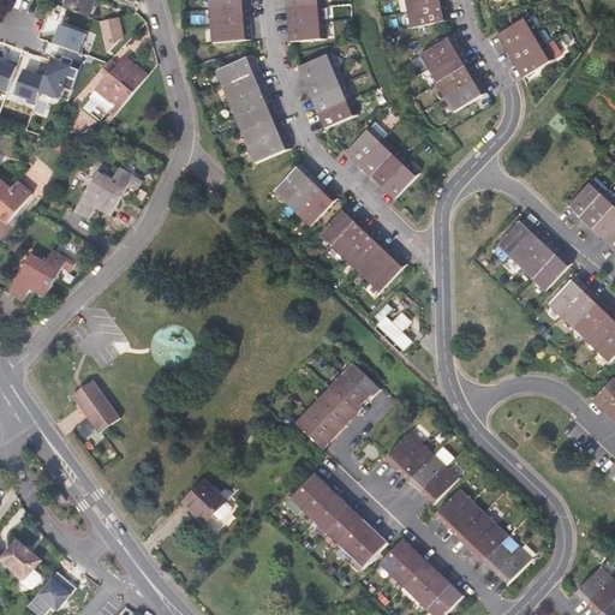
[(66,0),(64,9),(89,17),(94,0),(66,0)]
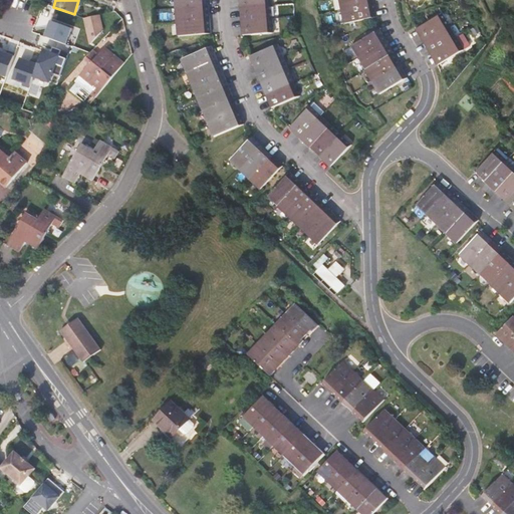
[(174,0),(176,8),(209,6),(208,0),(174,0)]
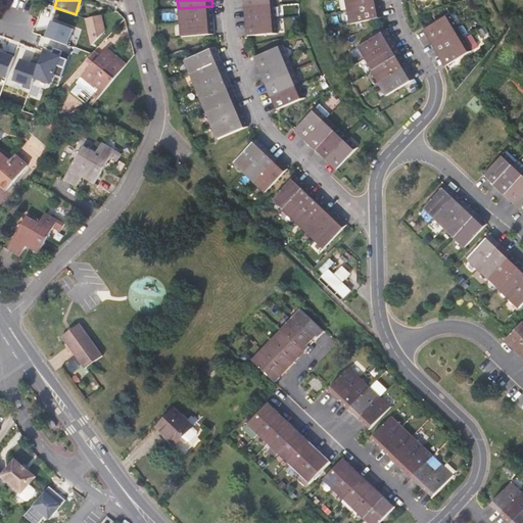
[(380,2),(379,0),(344,0),(347,9),(380,2)]
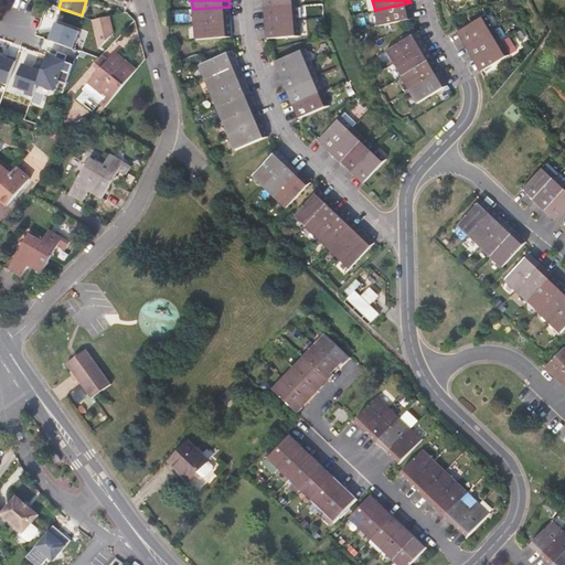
[(411,2),(375,10),(379,27),(414,19),(411,2)]
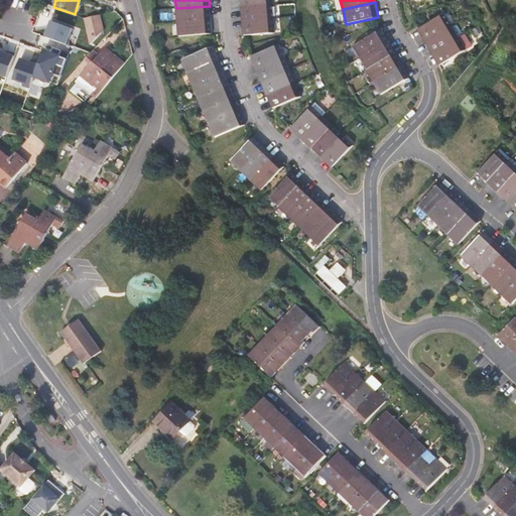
[(242,7),(243,21),(273,19),(272,5),(242,7)]
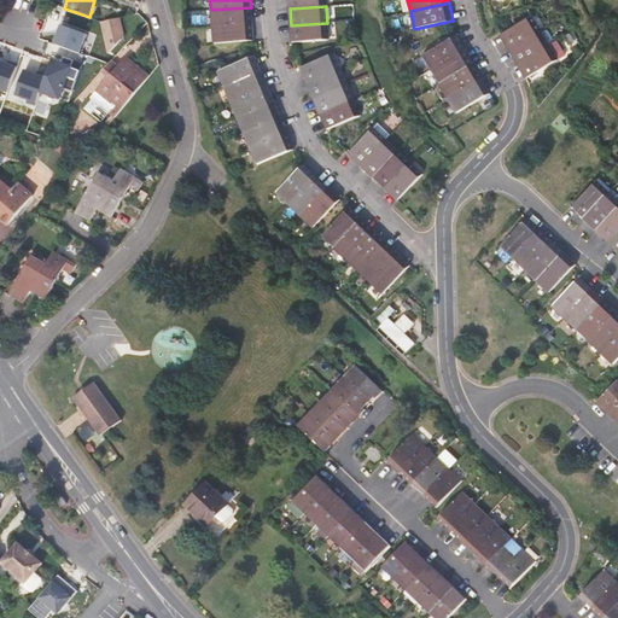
[(211,10),(213,27),(252,23),(251,7),(211,10)]
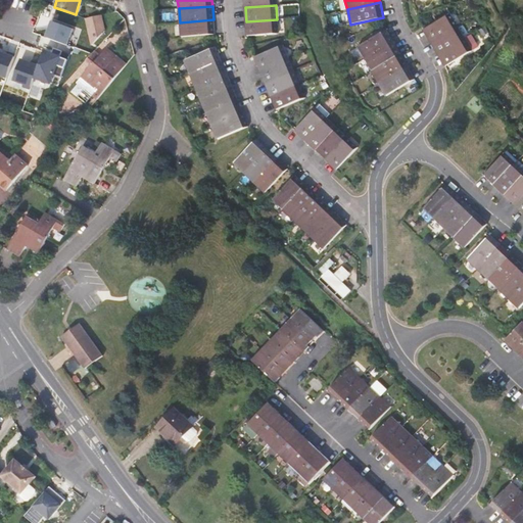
[(450,13),(423,29),(430,42),(458,26),(450,13)]
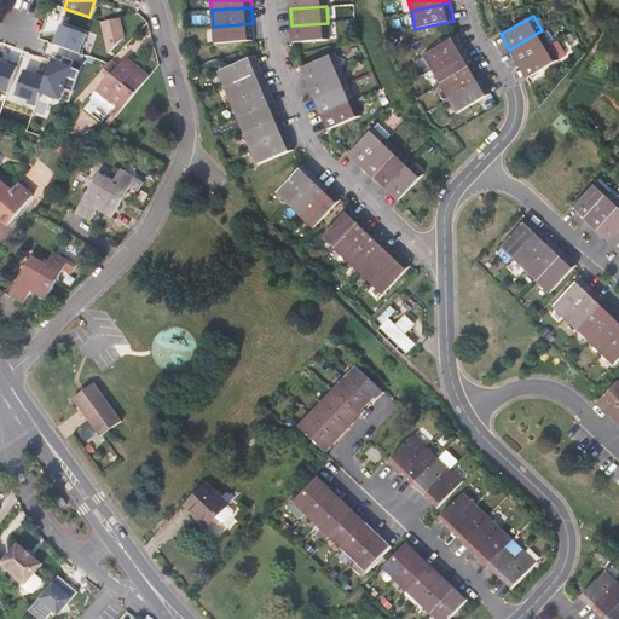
[(117,18),(100,22),(106,56),(122,39),(117,18)]
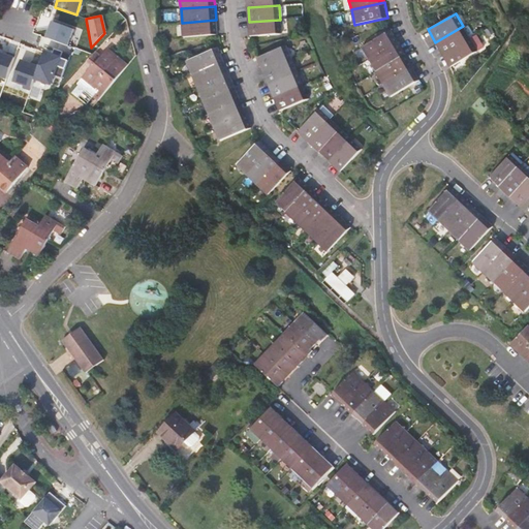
[(216,20),(182,23),(183,37),(217,34),(216,20)]
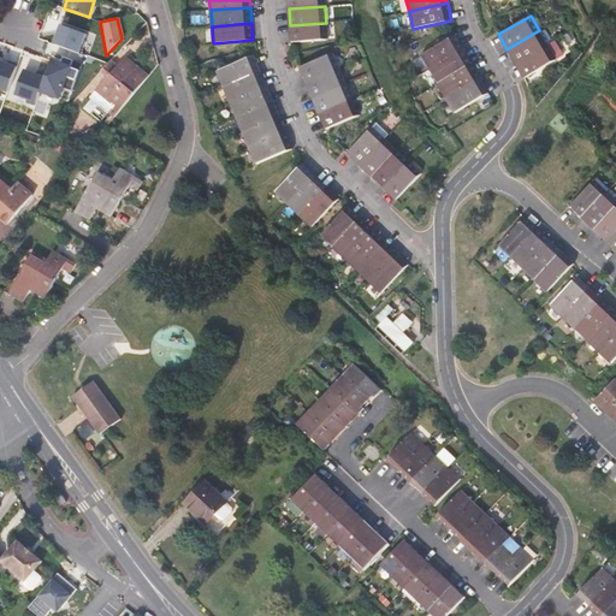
[(327,39),(326,23),(290,25),(291,42),(327,39)]
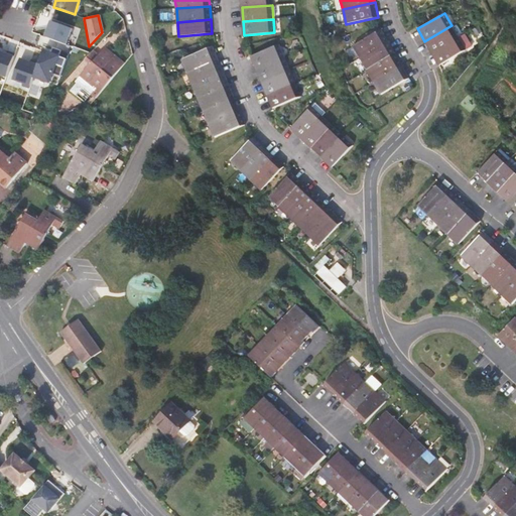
[(73,29),(51,22),(45,38),(67,45),(73,29)]
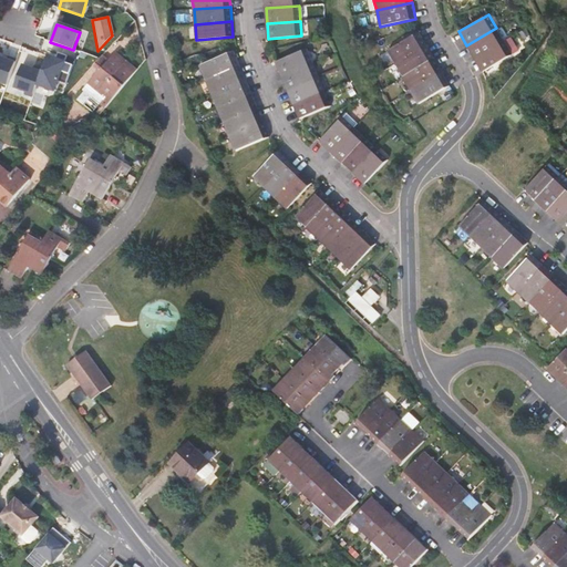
[(466,45),(474,59),(504,41),(496,28),(466,45)]
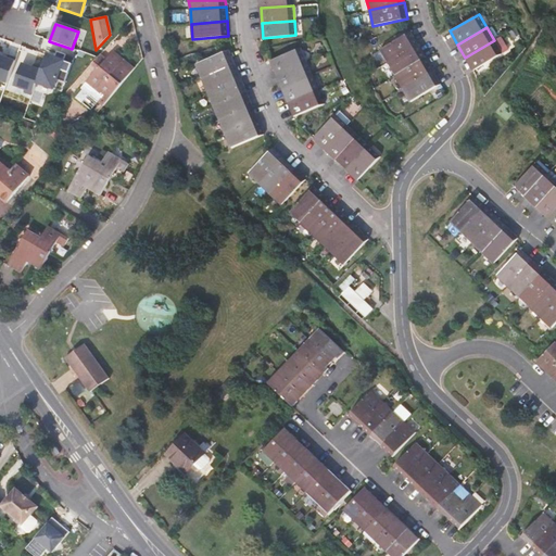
[(379,50),(387,64),(418,45),(411,32),(379,50)]
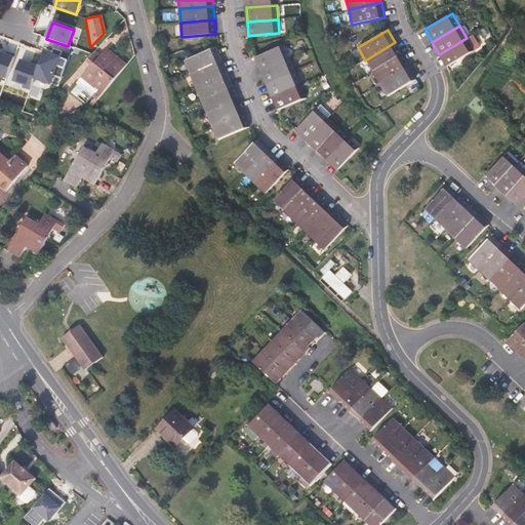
[(474,51),(467,38),(439,54),(446,67),(474,51)]
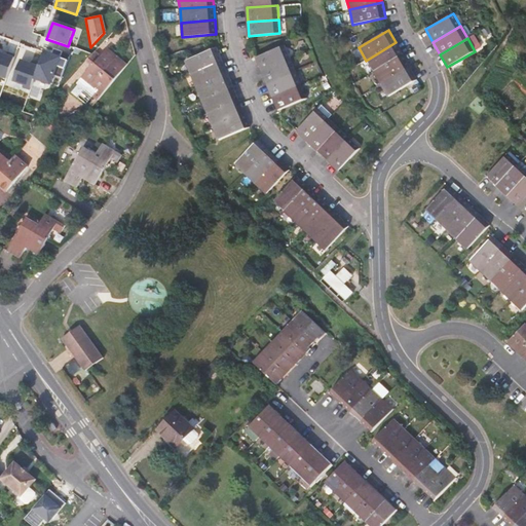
[(403,54),(396,42),(366,61),(373,72),(403,54)]
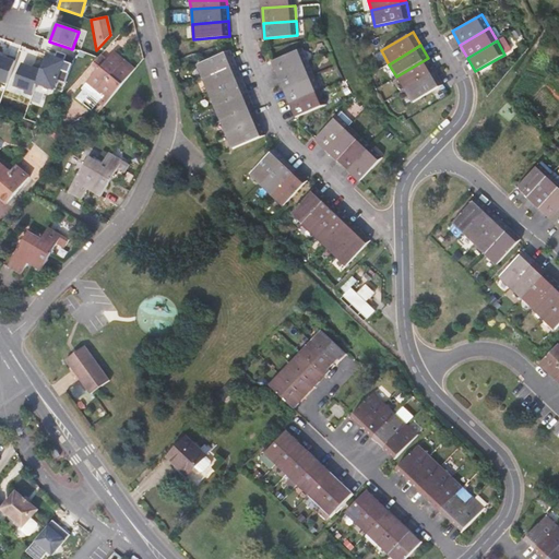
[(277,75),(308,62),(302,48),(271,61),(277,75)]
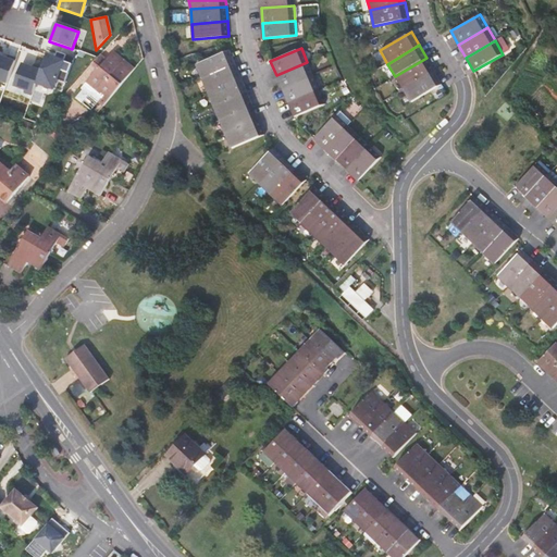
[(134,69),(112,51),(104,60),(97,69),(81,88),(102,107),(134,69)]
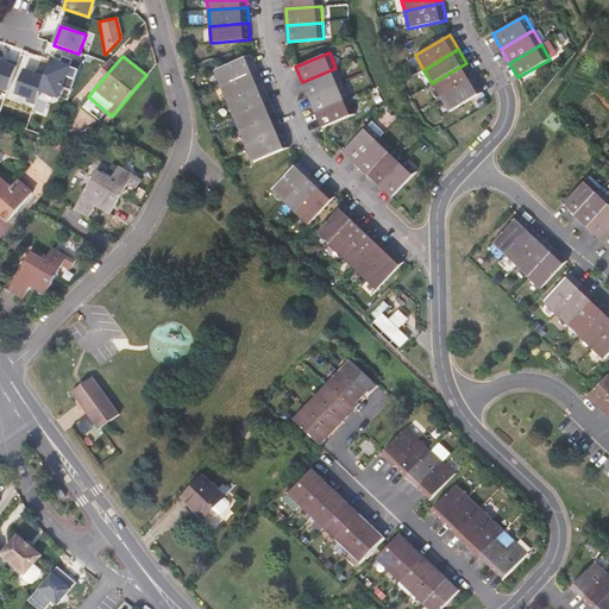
[(214,70),(221,86),(257,71),(251,56),(214,70)]
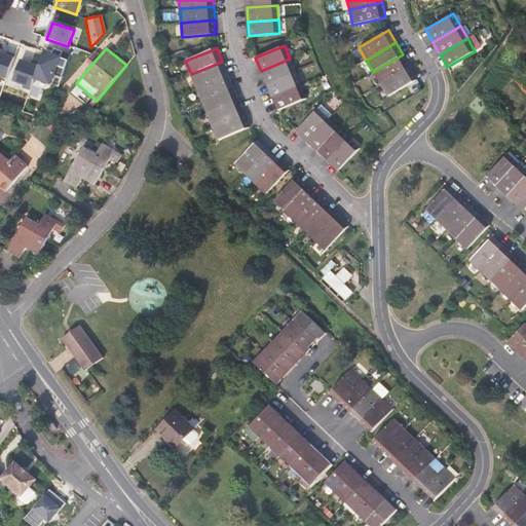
[(71,54),(54,49),(52,54),(44,52),(40,65),(32,62),(31,64),(22,61),(13,81),(24,85),(23,87),(31,90),(35,78),(51,84),(54,75),(62,78),(71,54)]
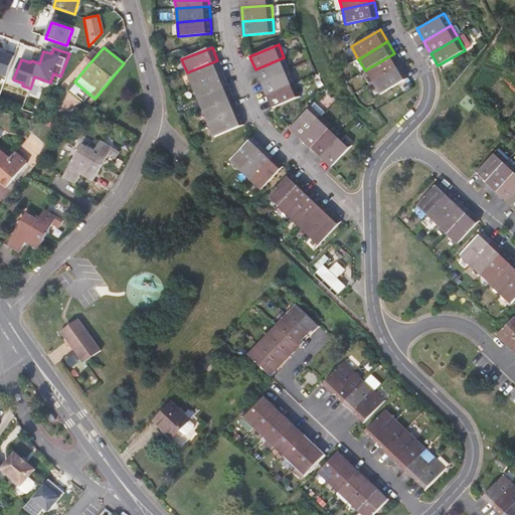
[(0,74),(7,77),(15,54),(8,51),(7,54),(0,51),(0,74)]
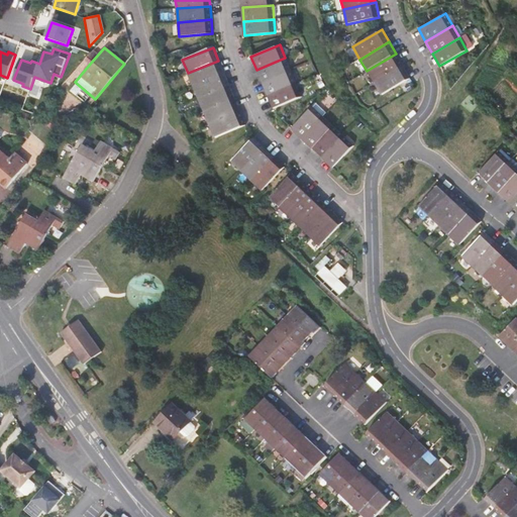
[(90,64),(97,56),(92,52),(85,59),(90,64)]
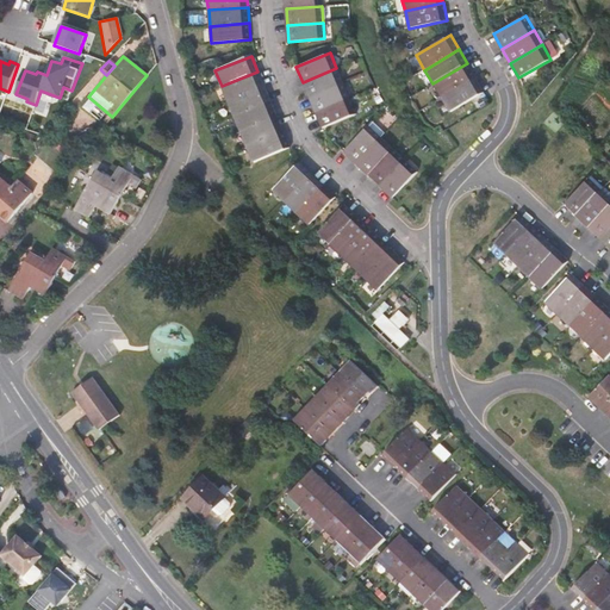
[(475,78),(467,63),(433,83),(441,98),(475,78)]
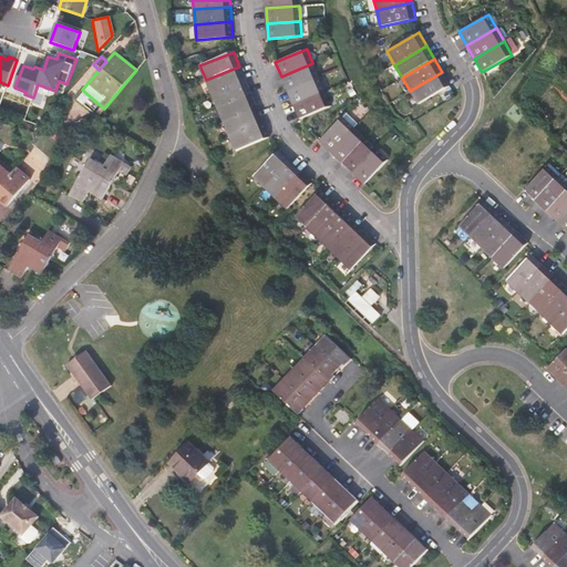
[(281,76),(287,90),(318,76),(312,63),(281,76)]
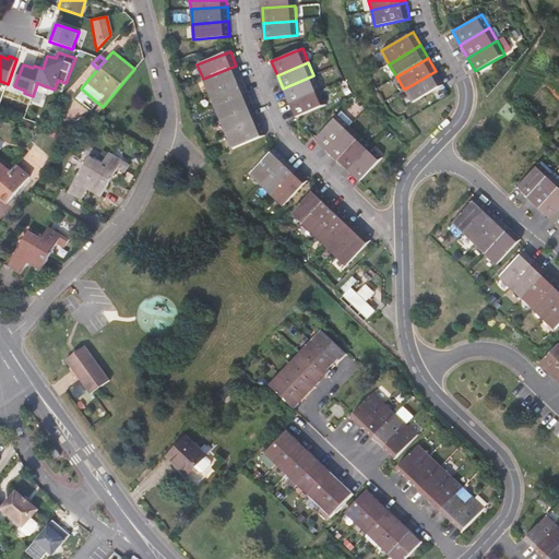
[(241,79),(236,66),(203,79),(209,93),(241,79)]
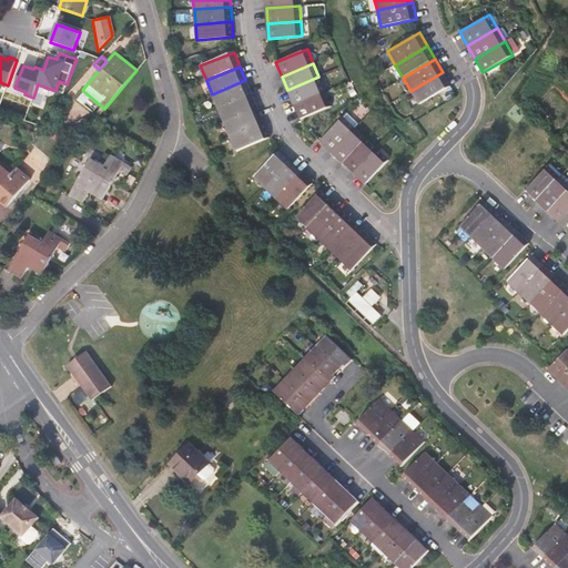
[(443,72),(411,91),(418,104),(450,87),(443,72)]
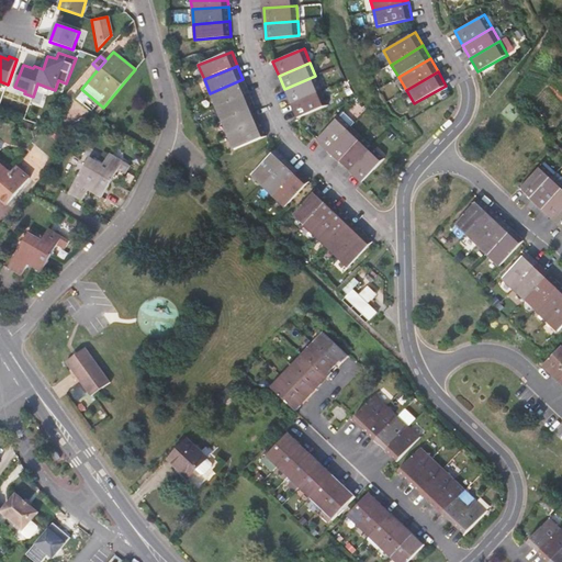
[(322,90),(315,76),(284,89),(290,103),(322,90)]
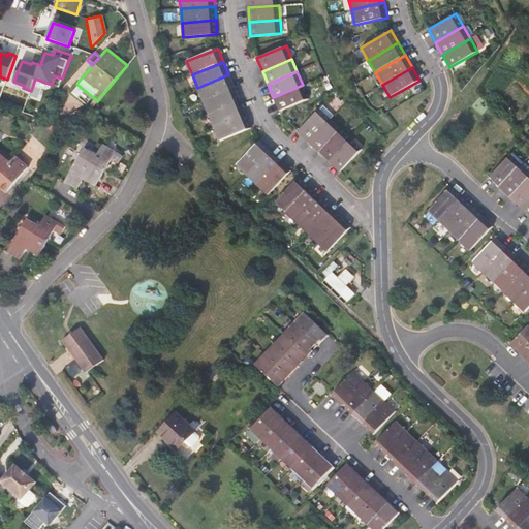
[(197,88),(203,101),(235,88),(228,74),(197,88)]
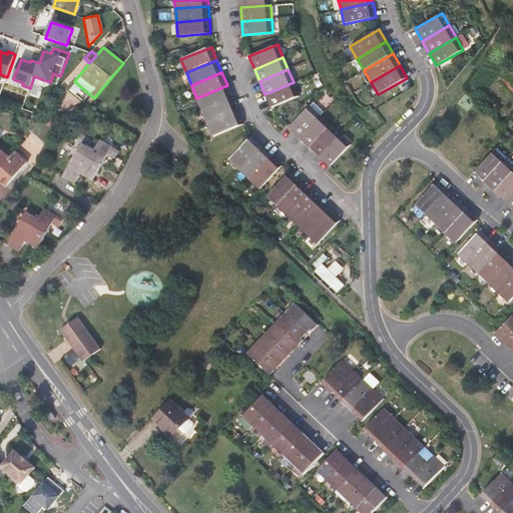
[(299,95),(294,82),(265,94),(271,107),(299,95)]
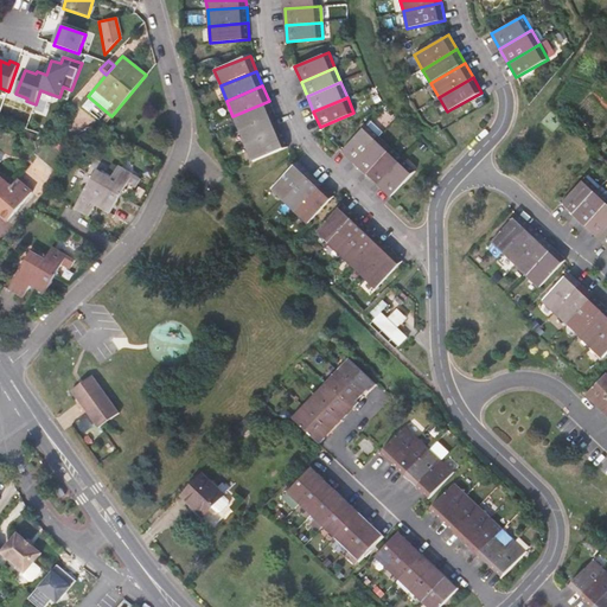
[(275,115),(269,101),(232,116),(238,131),(275,115)]
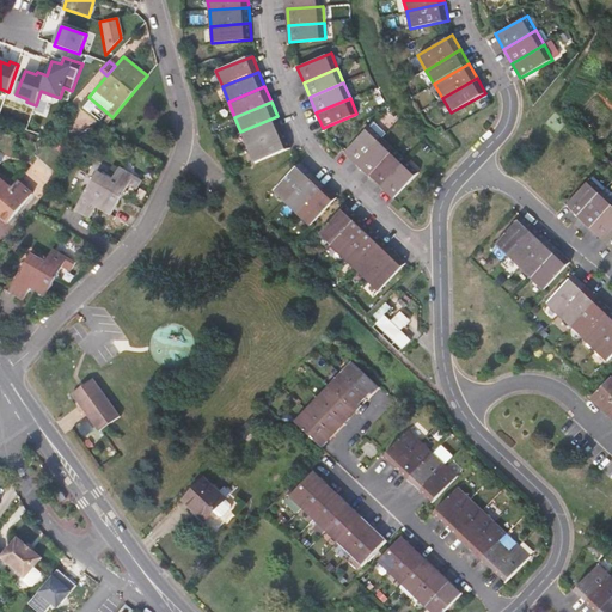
[(240,132),(248,147),(283,133),(277,116),(240,132)]
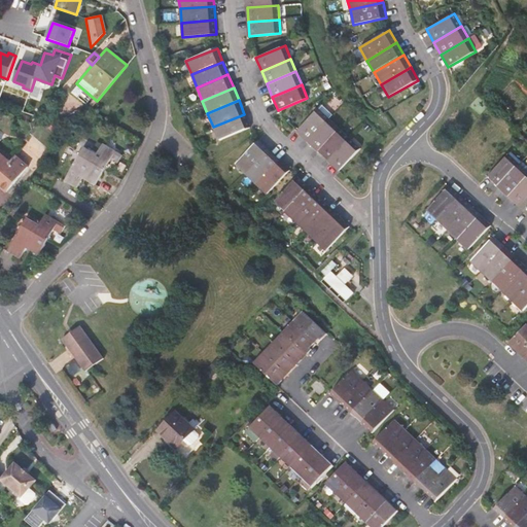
[(308,141),(329,118),(319,109),(297,131),(308,141)]
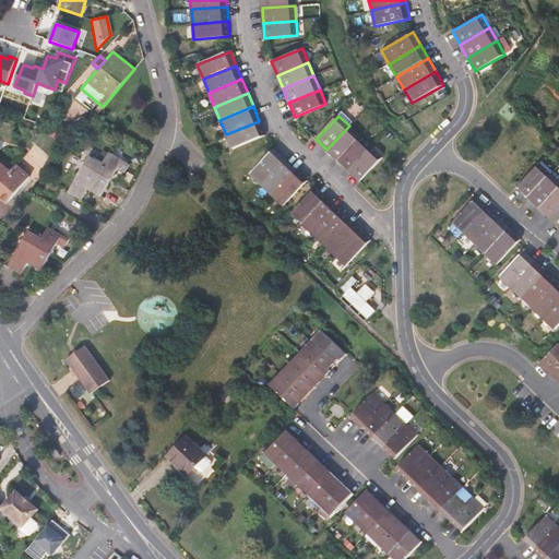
[(259,121),(226,134),(232,149),(265,135),(259,121)]
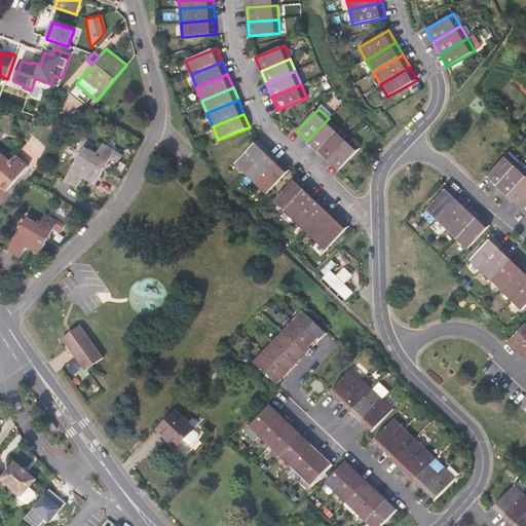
[(339,128),(329,118),(307,141),(317,151),(339,128)]
